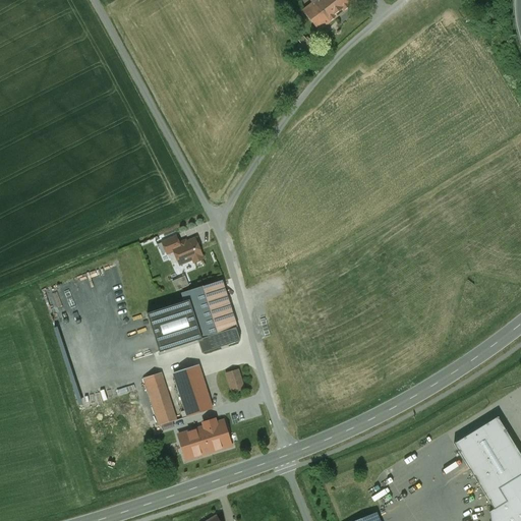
[(342,12),(332,0),(315,0),(312,3),(302,10),(319,32),(342,12)]
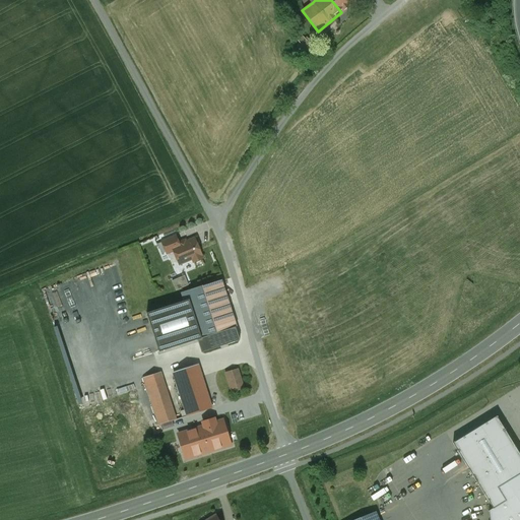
[(331,0),(341,12),(355,2),(353,0),(331,0)]
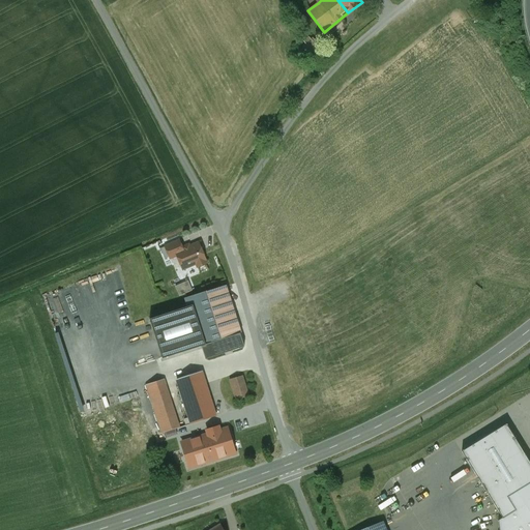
[(175,253),(182,249),(178,241),(165,246),(170,259),(177,256),(175,253)]
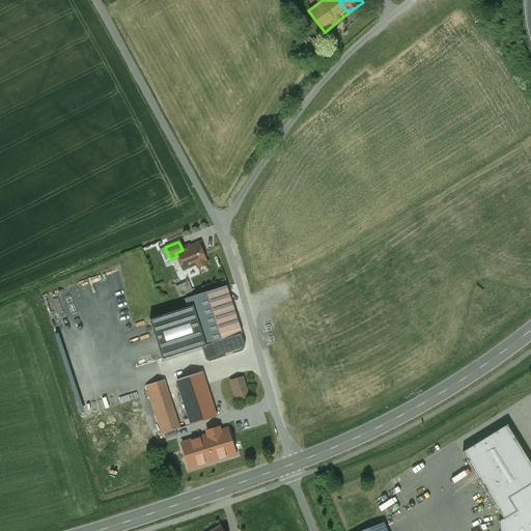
[(183,250),(175,253),(177,256),(183,271),(196,264),(197,268),(205,264),(204,261),(205,260),(198,244),(183,250)]
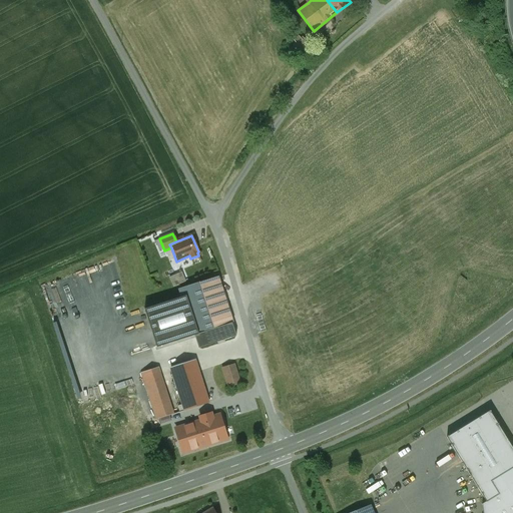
[(174,287),(186,282),(182,273),(170,278),(174,287)]
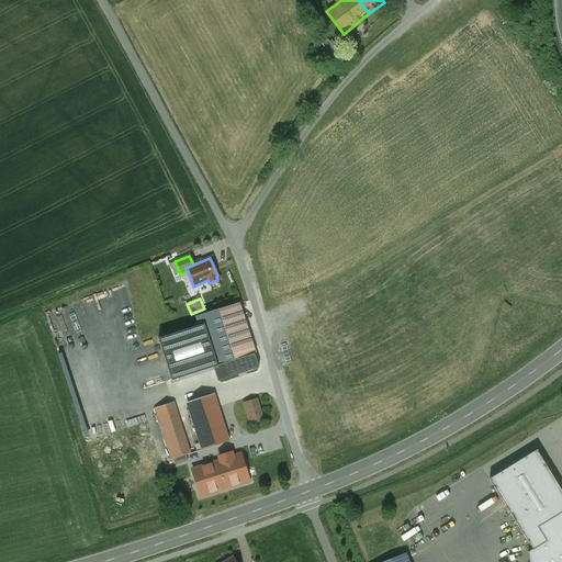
[(238,305),(198,317),(201,325),(213,368),(218,382),(259,369),(255,353),(254,353),(238,305)]
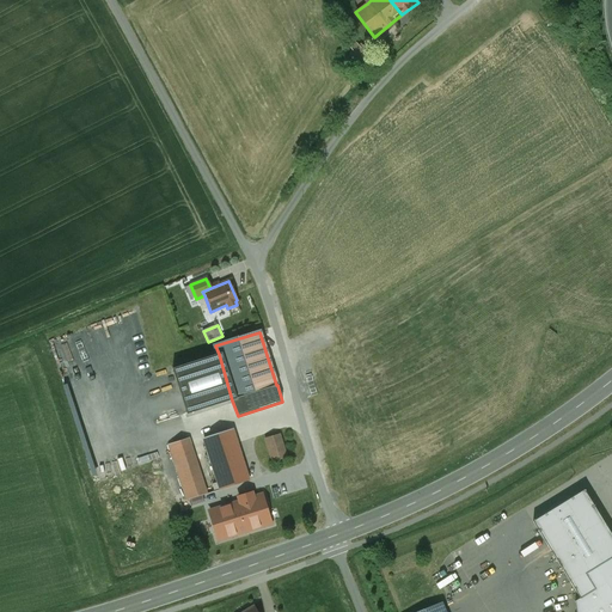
[(232,401),(219,354),(173,369),(188,415),(232,401)]
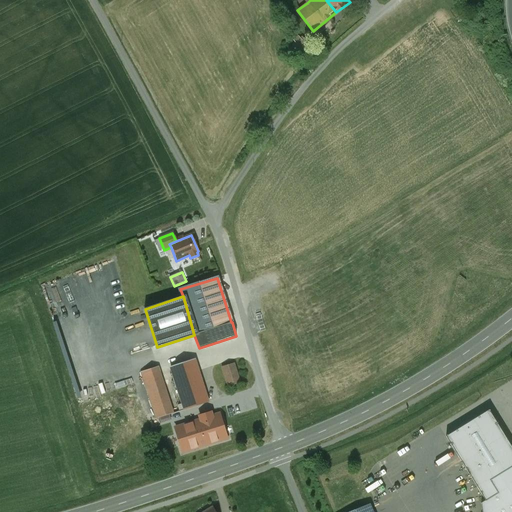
[(208,402),(194,360),(170,367),(184,409),(208,402)]
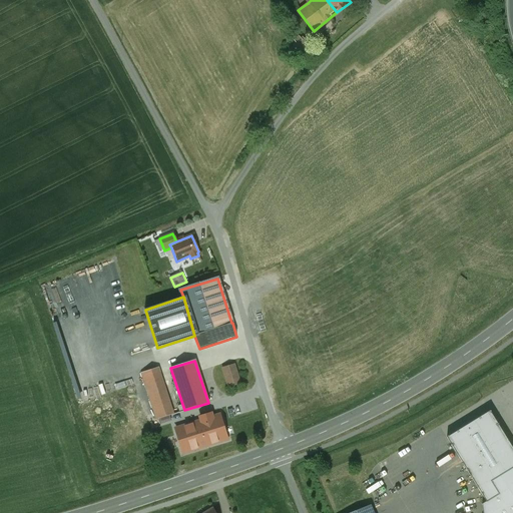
[(235,364),(222,368),(228,388),(241,384),(235,364)]
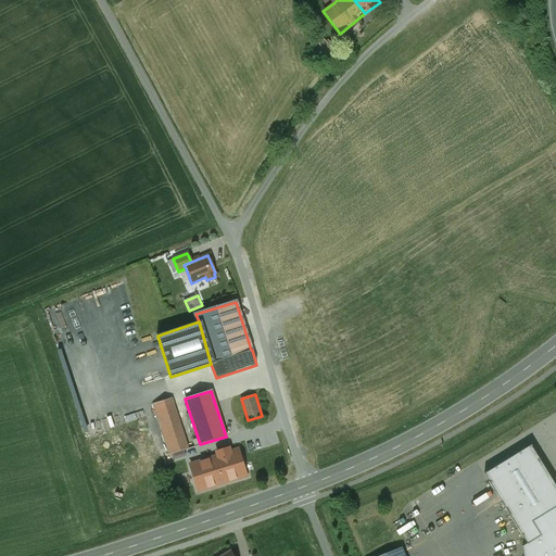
[(171,399),(153,404),(169,454),(187,449),(171,399)]
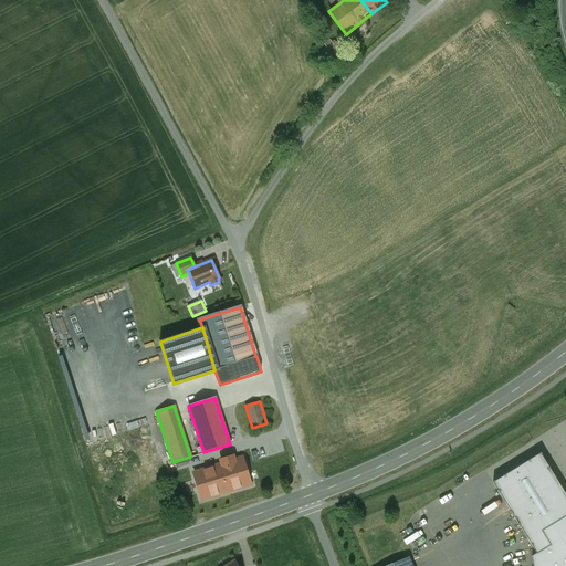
[(565,565),(565,495),(540,453),(492,482),(536,553),(531,556),(532,565),(565,565)]
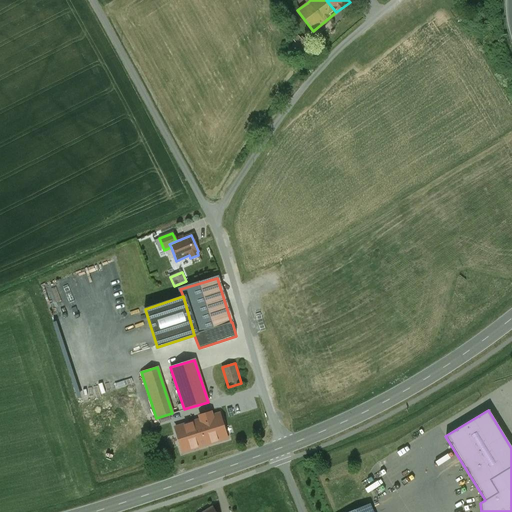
[(176,427),(175,427),(183,451),(227,437),(227,439),(244,433),(237,411),(212,419),(210,411),(199,415),(201,420),(176,428),(176,427)]
